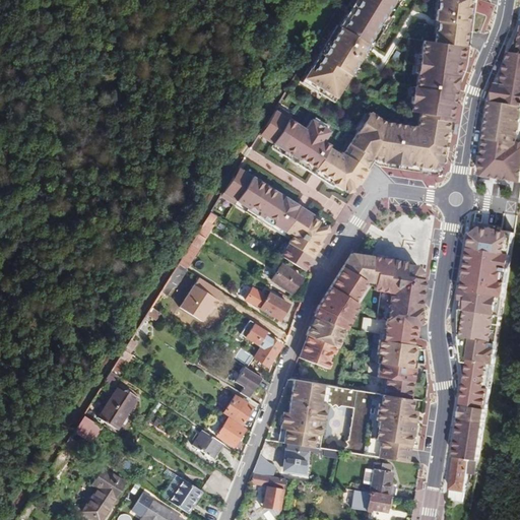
[(397,0),(352,0),(338,24),(336,23),(301,82),(334,102),(368,44),(371,46),(397,0)]
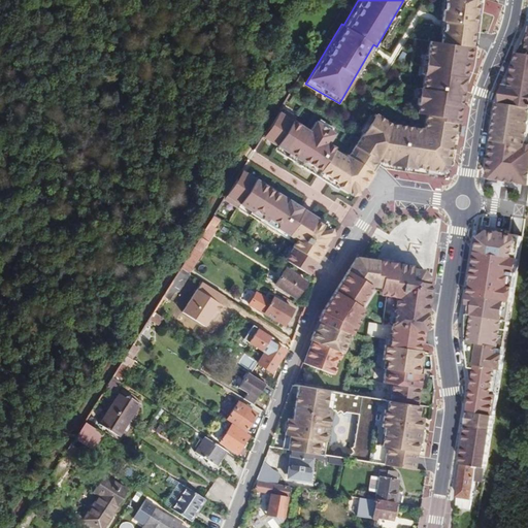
[(473,26),(476,0),(442,0),(440,21),(443,22),(473,26)]
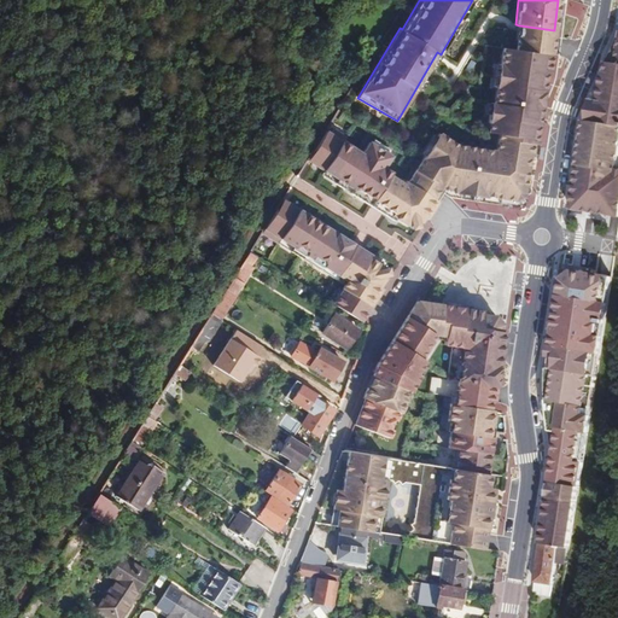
[(519,25),(518,30),(553,36),(554,30),(519,25)]
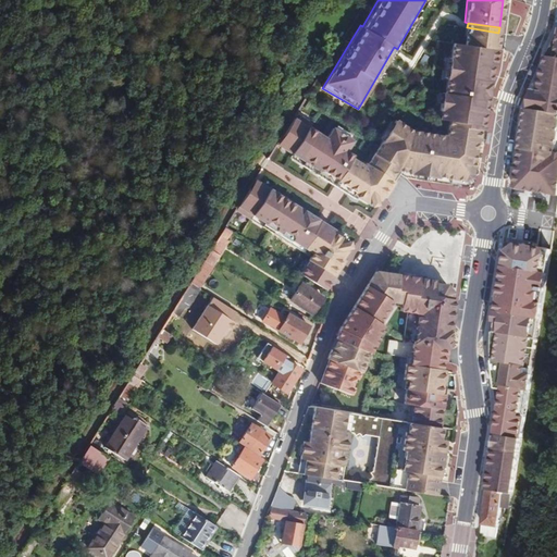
[(466,36),(463,45),(496,50),(497,40),(498,33),(467,27),(466,36)]
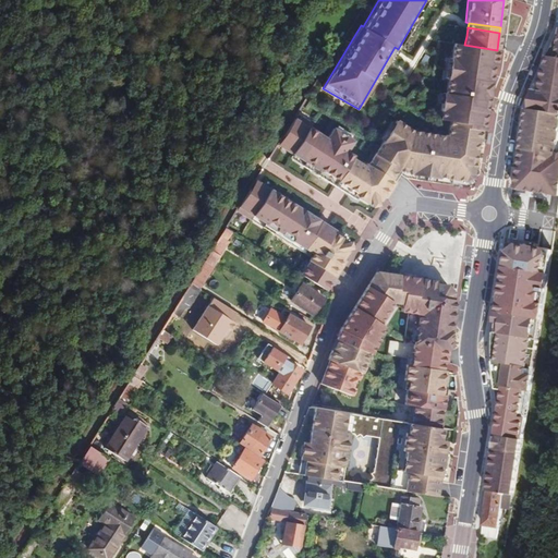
[(519,190),(557,194),(557,39),(549,58),(548,65),(546,65),(542,92),(535,91),(533,110),(531,109),(519,190)]
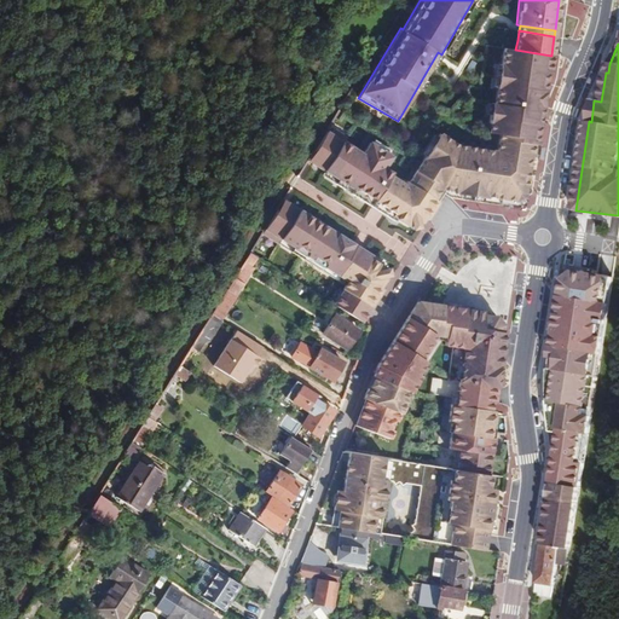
[(497,88),(497,92),(542,99),(545,71),(549,73),(551,56),(515,50),(503,48),(501,64),(499,64),(496,88),(497,88)]
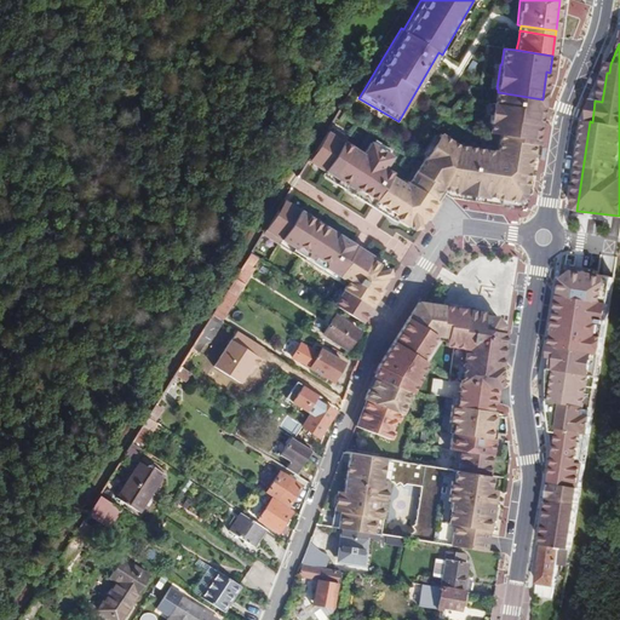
[(420,162),(407,182),(438,201),(446,189),(458,190),(457,193),(486,197),(486,195),(515,200),(516,201),(523,196),(523,195),(529,158),(530,158),(533,144),(535,145),(543,99),(498,92),(495,104),(492,103),(489,124),(491,124),(489,133),(499,135),(497,151),(458,145),(438,133),(420,162)]
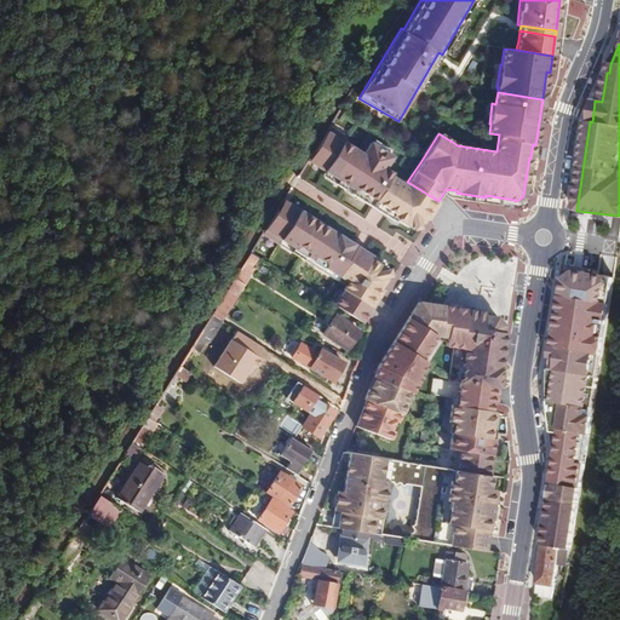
[(317,151),(311,162),(336,178),(333,183),(343,188),(345,184),(351,188),(349,193),(394,220),(396,217),(407,224),(422,222),(424,217),(428,219),(438,201),(407,182),(407,184),(392,176),(394,174),(385,168),(392,156),(369,142),(362,154),(342,141),(344,137),(332,130),(329,133),(325,131),(314,149),(317,151)]
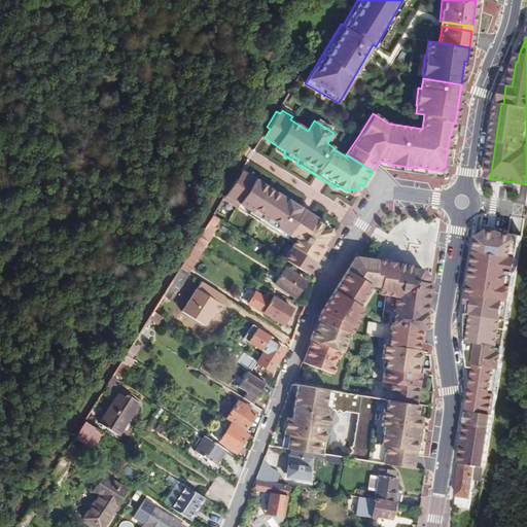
[(234,179),(222,198),(235,206),(238,203),(249,210),(247,214),(273,231),(276,227),(294,239),(290,246),(291,246),(284,259),(308,275),(324,247),(322,245),(327,238),(324,226),(314,219),(315,217),(302,209),(300,212),(296,210),(299,207),(272,189),(270,191),(266,188),(267,186),(244,172),(237,181),(234,179)]
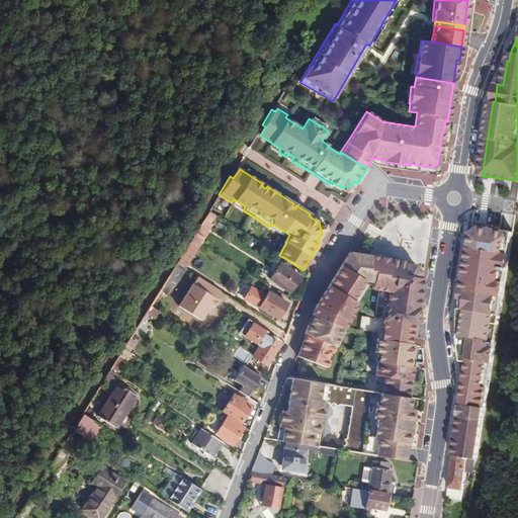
[(188,239),(198,245),(210,224),(208,223),(213,214),(206,209),(188,239)]
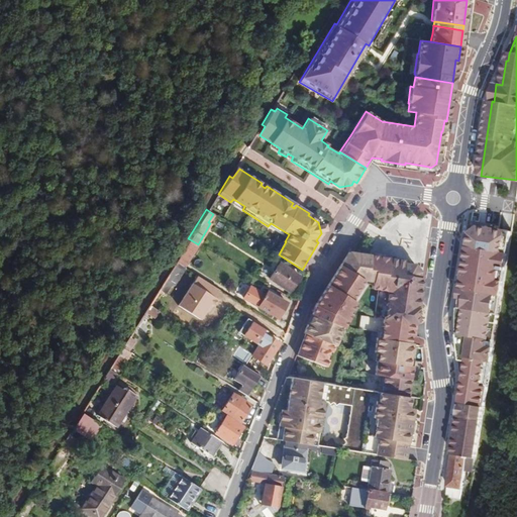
[(463,387),(460,404),(485,408),(494,347),(488,346),(492,323),(498,324),(499,315),(494,314),(495,304),(501,305),(512,231),(480,226),(476,229),(471,233),(459,308),(460,327),(463,387)]
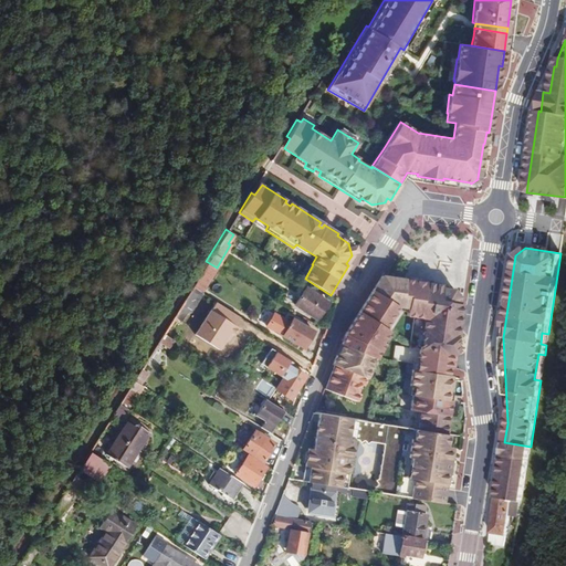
[(441,287),(442,284),(381,275),(343,335),(339,344),(341,345),(337,355),(336,355),(332,365),(334,366),(324,390),(355,401),(371,358),(374,359),(376,350),(380,344),(377,342),(385,331),(381,328),(395,307),(405,308),(404,316),(422,318),(412,370),(408,369),(406,386),(410,387),(406,410),(416,411),(413,429),(416,429),(448,435),(452,400),(449,400),(463,304),(460,304),(461,297),(456,290),(441,287)]
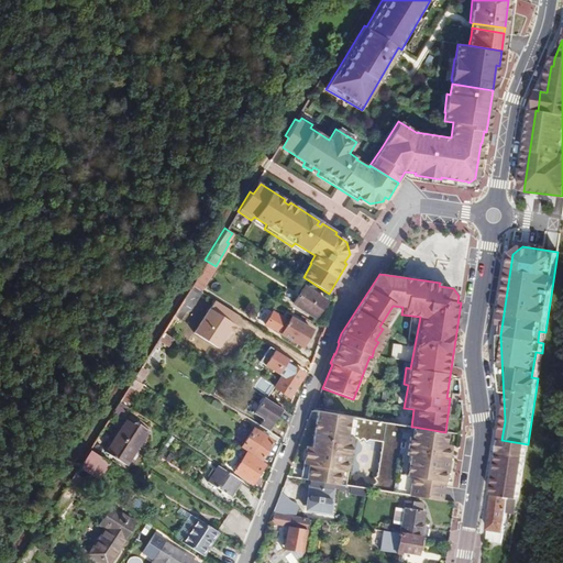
[(178,301),(187,307),(189,308),(200,291),(189,284),(178,301)]
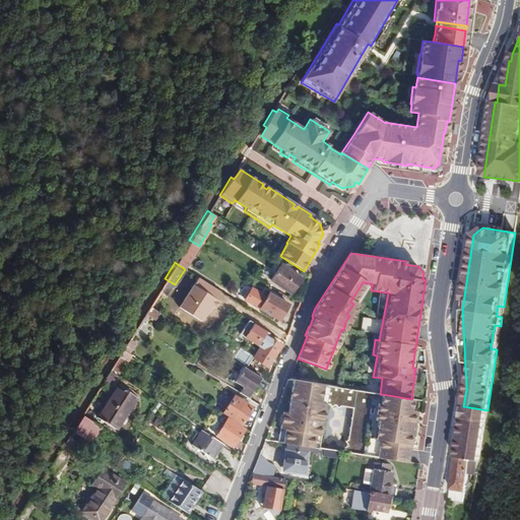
[(290,294),(302,278),(281,265),(271,280),(290,294)]
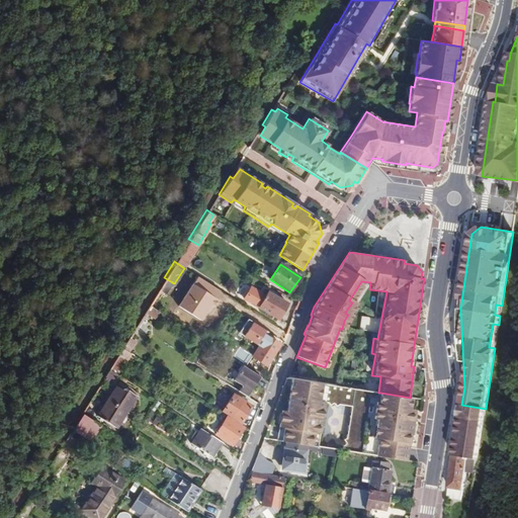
[(157,289),(165,293),(172,282),(164,277),(157,289)]
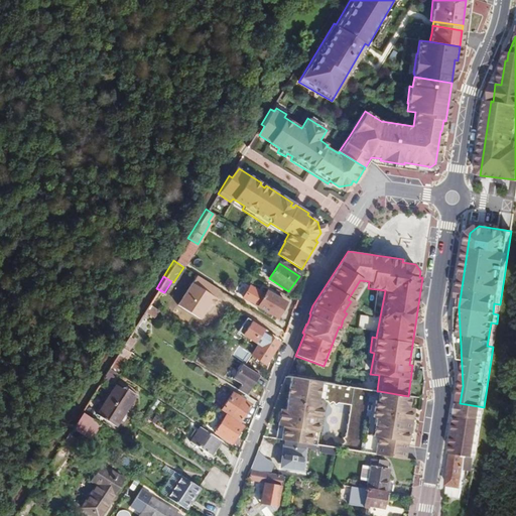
[(212,292),(200,284),(178,316),(197,328),(214,302),(208,298),(212,292)]
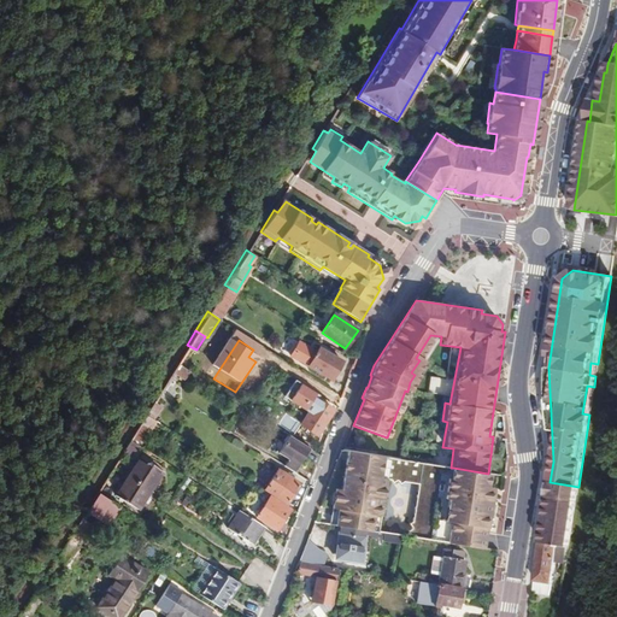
[(187,345),(176,363),(186,369),(198,351),(197,350),(187,345)]
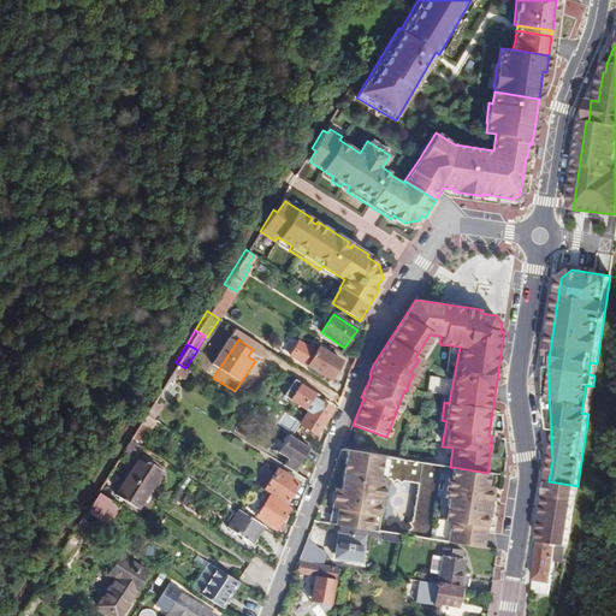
[(331,379),(341,360),(318,348),(308,366),(331,379)]
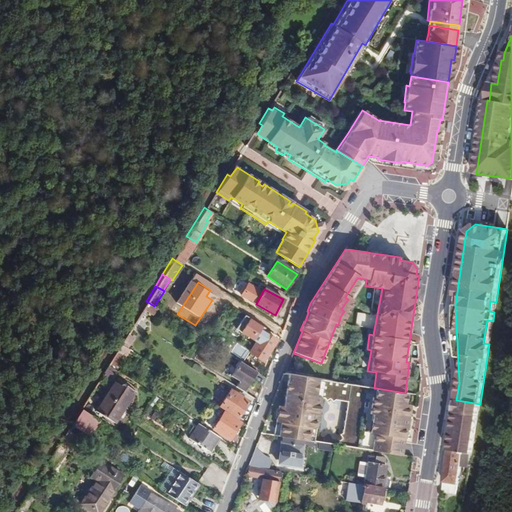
[(146,301),(142,307),(152,313),(156,307),(154,306),(146,301)]
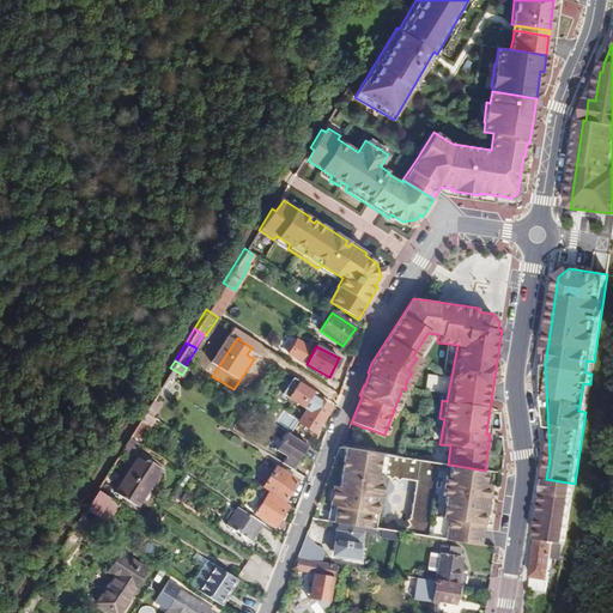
[(287,398),(297,381),(291,378),(281,395),(287,398)]
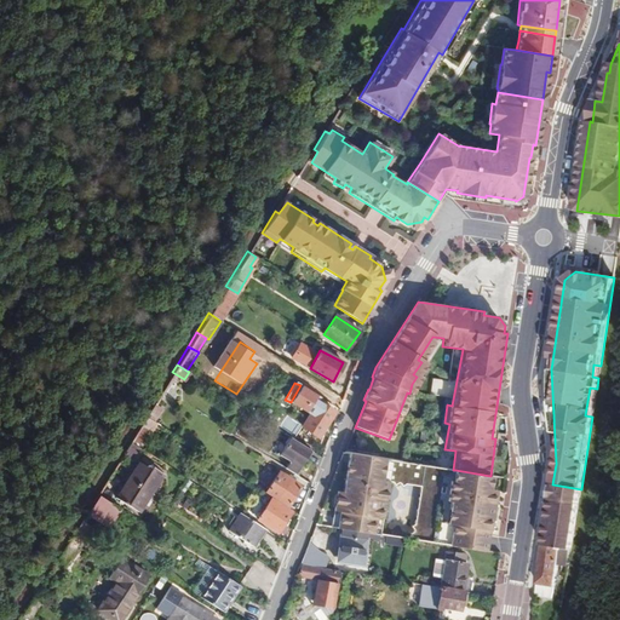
[(590,388),(585,415),(592,417),(597,389),(590,388)]
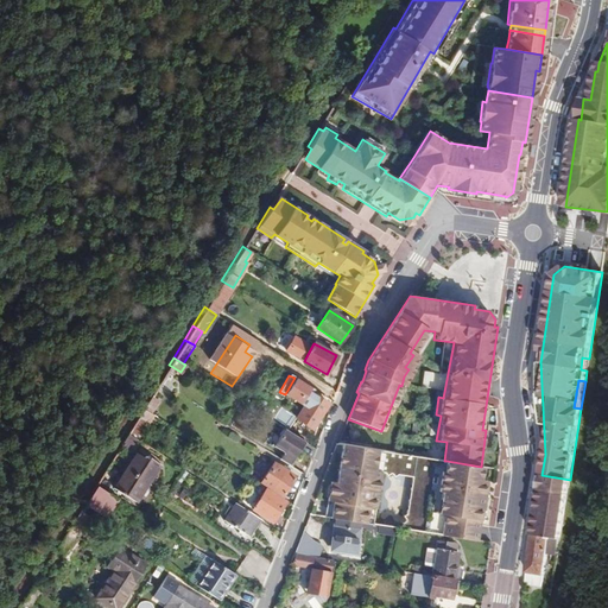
[(312,429),(328,404),(312,393),(296,418),(312,429)]
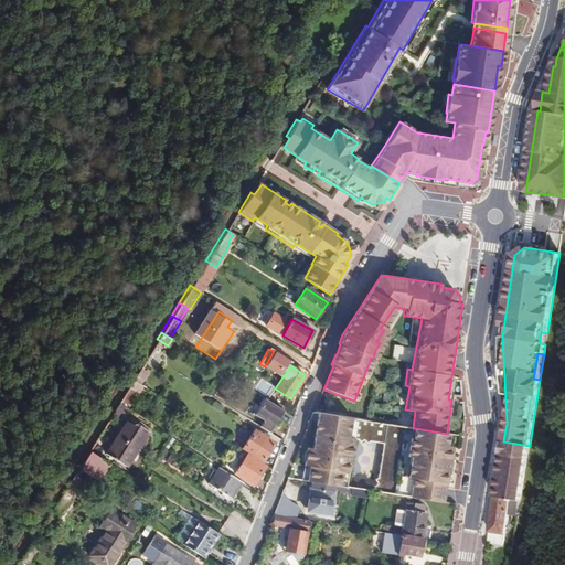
[(139,366),(131,379),(140,384),(148,372),(139,366)]
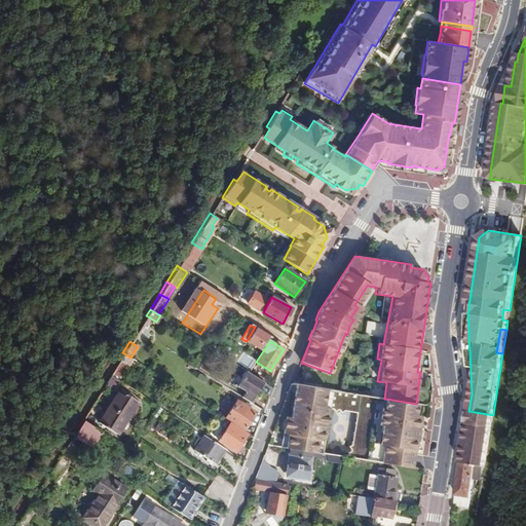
[(122,352),(108,375),(118,380),(132,359),(130,358),(122,352)]
